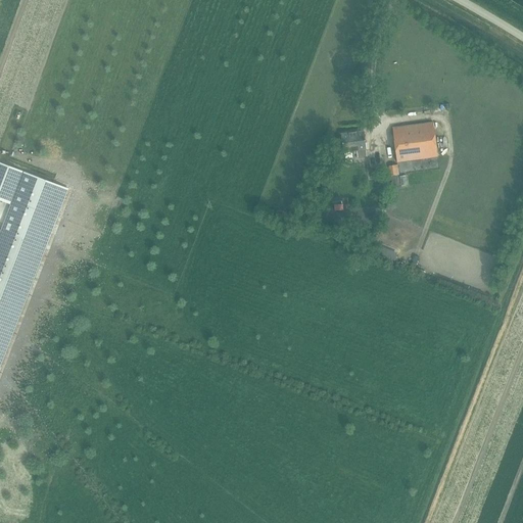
[(392,128),(397,161),(437,156),(433,122),(392,128)]
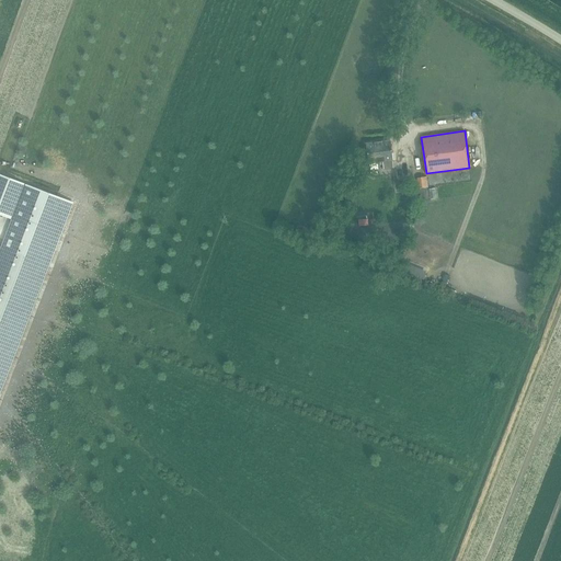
[(382,169),(393,168),(390,141),(366,144),(368,163),(369,163),(370,170),(378,169),(377,162),(379,162),(379,165),(382,164),(382,169)]
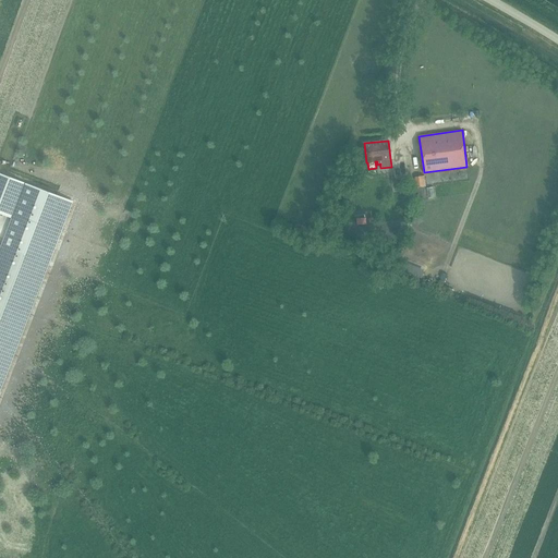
[(390,161),(400,160),(399,152),(390,153),(390,161)]
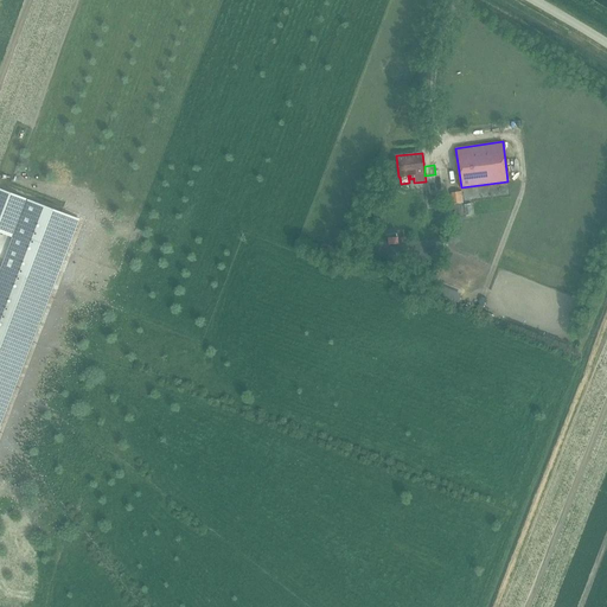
[(0,231),(13,237),(0,270),(0,422),(78,219),(0,189),(0,231)]
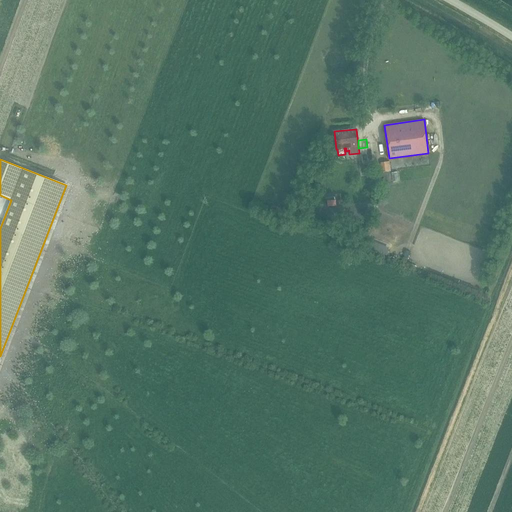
[(389,162),(380,163),(382,172),(390,171),(389,162)]
